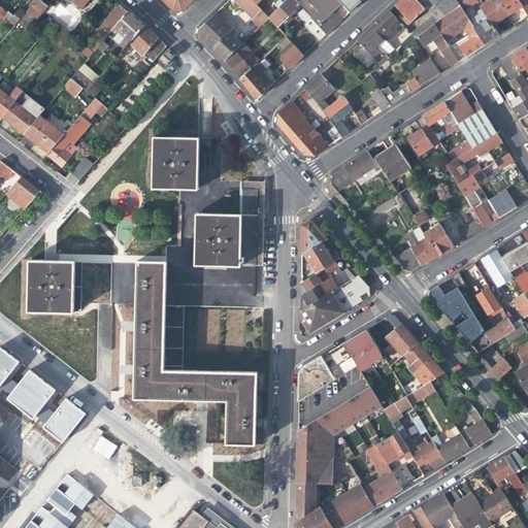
[(40,0),(37,0),(28,11),(34,17),(37,19),(47,6),(40,0)]
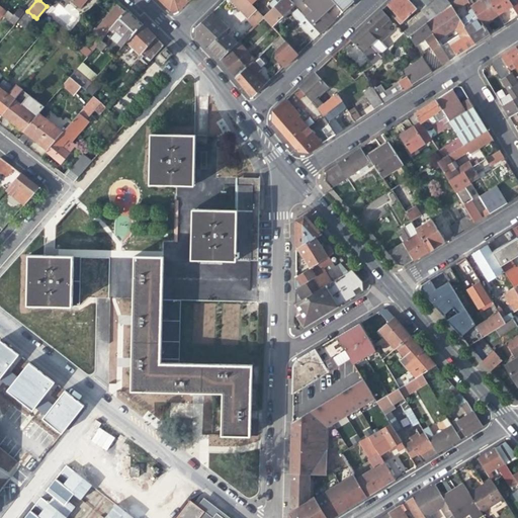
[(159,0),(170,10),(178,10),(184,4),(188,0),(159,0)]
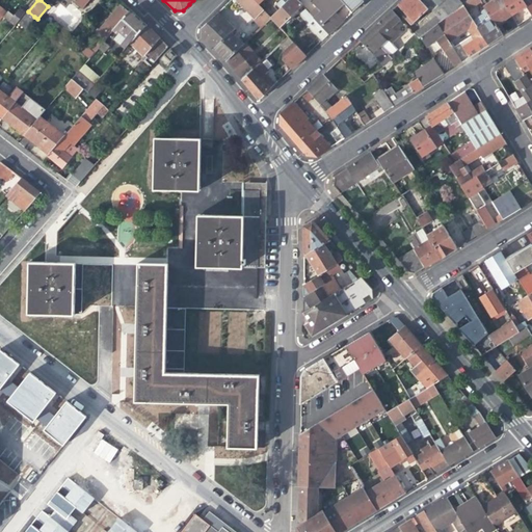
[(263,10),(258,4),(254,0),(237,0),(255,19),(263,10)]
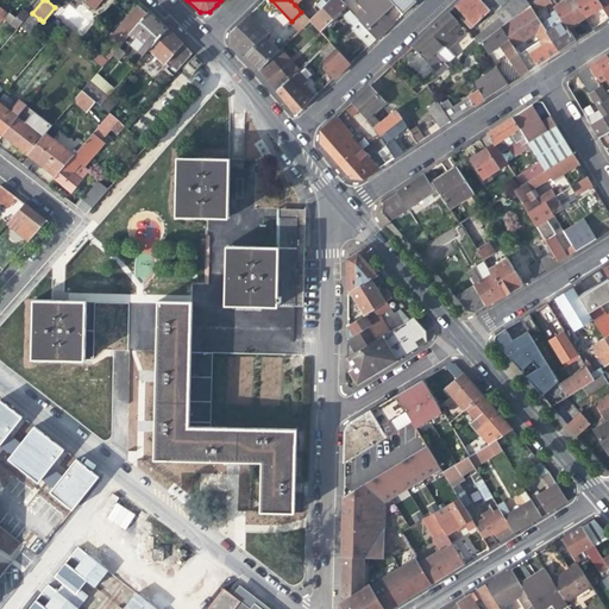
[(345,5),(340,0),(331,0),(309,20),(319,30),(328,22),(345,5)]
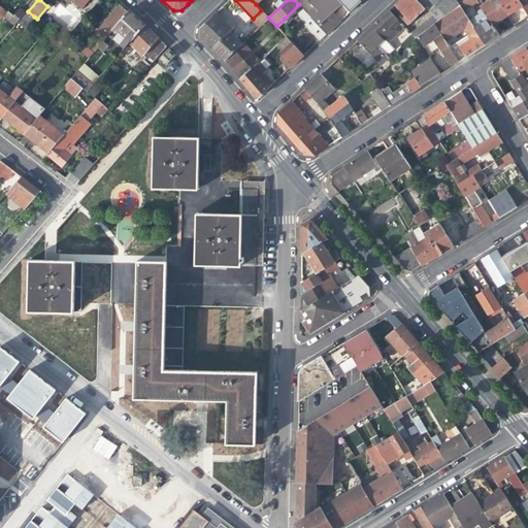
[(311,18),(327,34),(336,25),(341,20),(334,11),(341,4),(336,0),(310,0),(309,2),(315,7),(308,14),(311,18)]
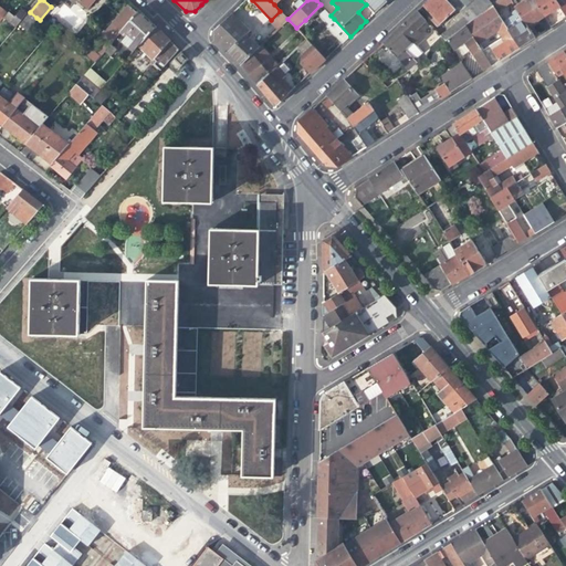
[(360,0),(366,4),(370,10),(374,13),(384,6),(387,2),(385,0),(360,0)]
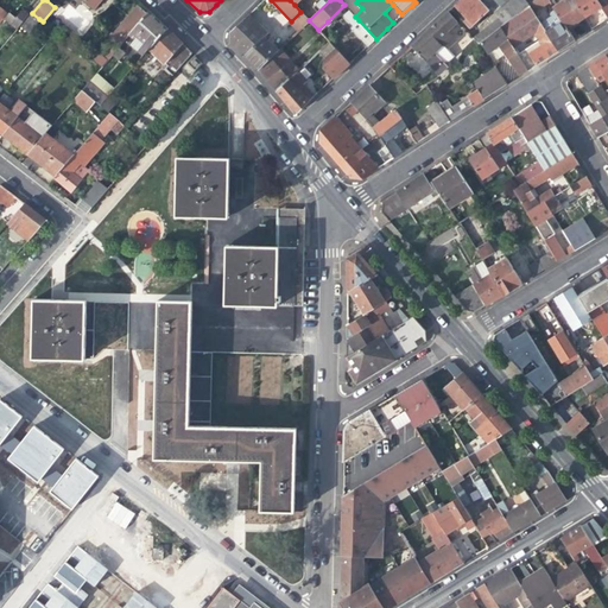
[(461,0),(454,7),(466,20),(463,23),(468,29),(488,11),(477,0),(461,0)]
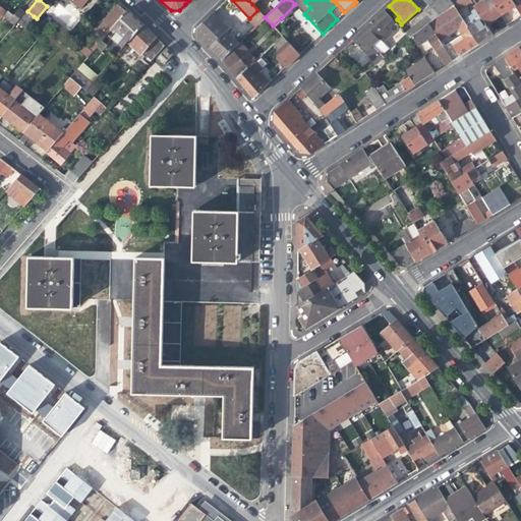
[(453,4),(449,0),(433,0),(433,1),(445,11),(453,4)]
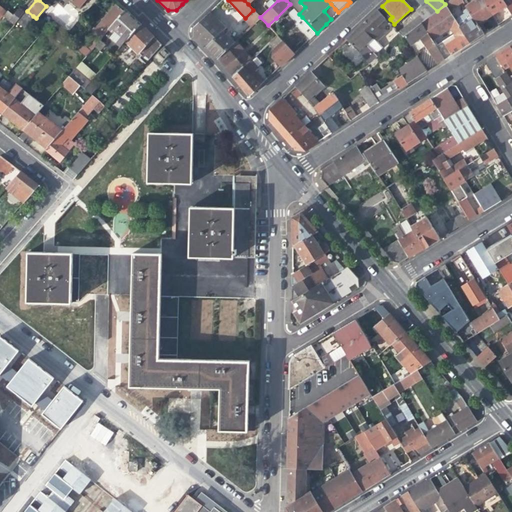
[(464,2),(462,0),(450,0),(445,4),(450,12),(464,2)]
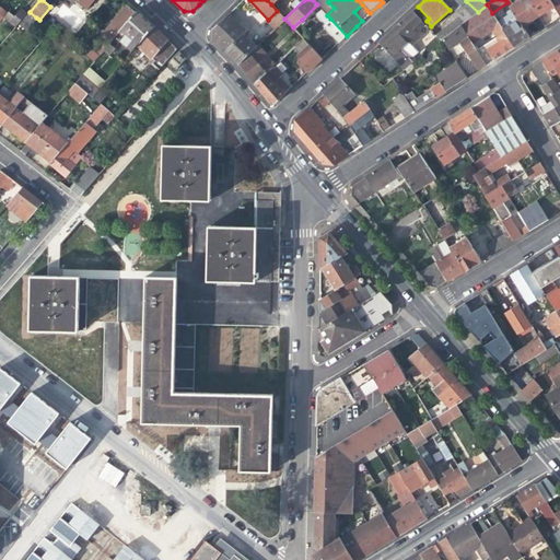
[(517,0),(510,6),(512,9),(514,13),(518,20),(523,26),(531,22),(533,20),(539,30),(545,26),(538,16),(527,0),(517,0)]
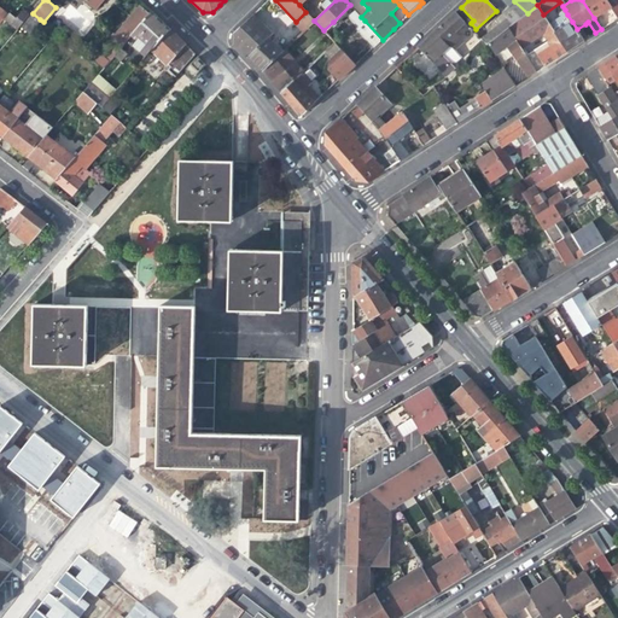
[(617,0),(582,0),(594,18),(605,11),(611,7),(617,17),(617,0)]
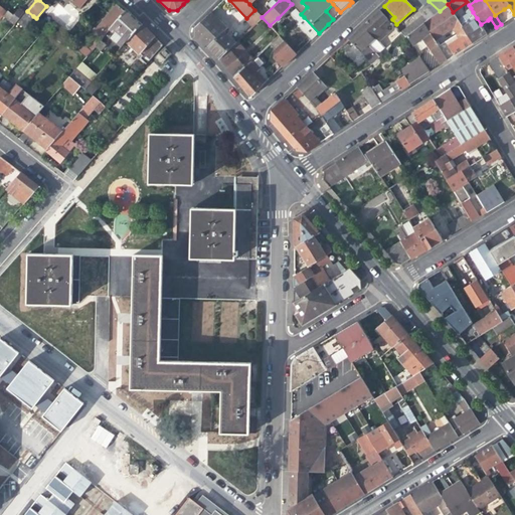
[(418,11),(421,15),(427,21),(440,11),(428,1),(422,7),(418,11)]
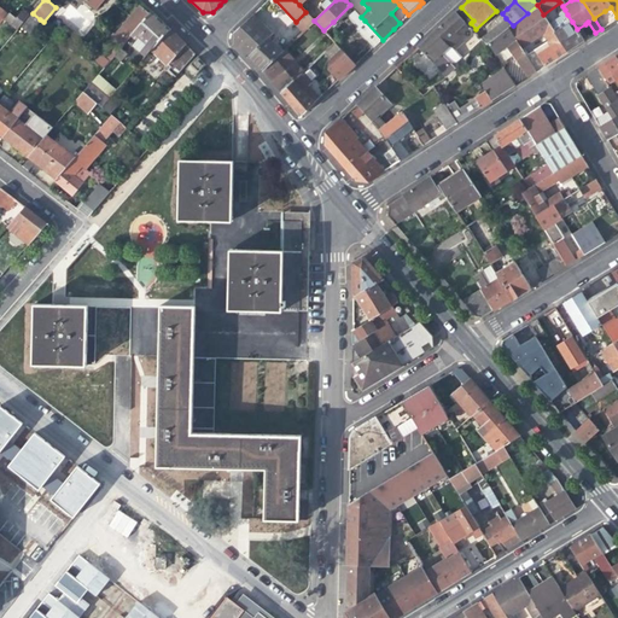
[(80,5),(79,7),(66,3),(58,21),(86,33),(95,12),(80,5)]
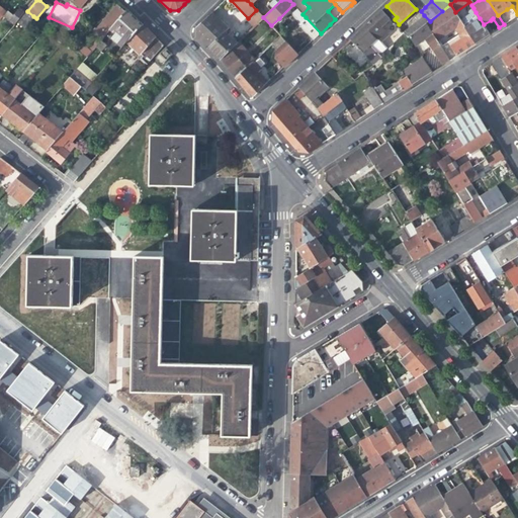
[(451,41),(441,48),(449,61),(463,52),(476,44),(469,34),(465,27),(463,24),(461,21),(455,12),(450,4),(442,11),(430,21),(426,24),(437,41),(456,29),(460,35),(462,39),(453,45),(451,41)]
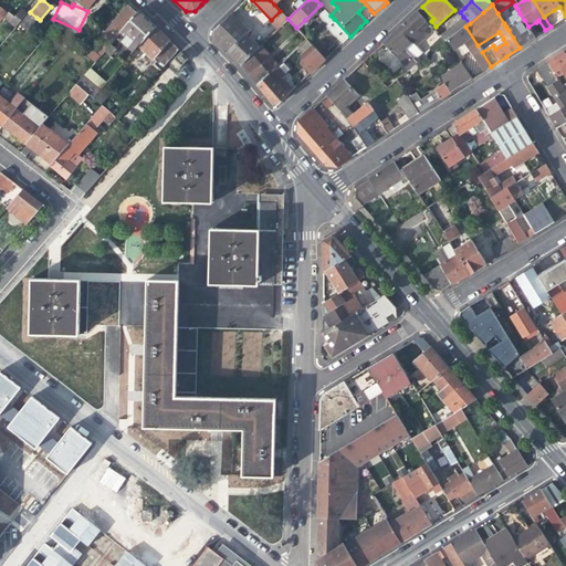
[(109,45),(122,31),(137,12),(132,8),(123,19),(104,41),(109,45)]
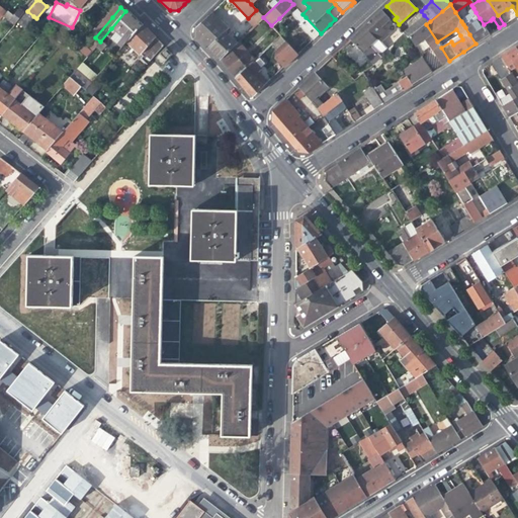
[(14,25),(18,22),(23,16),(25,12),(20,8),(9,21),(14,25)]
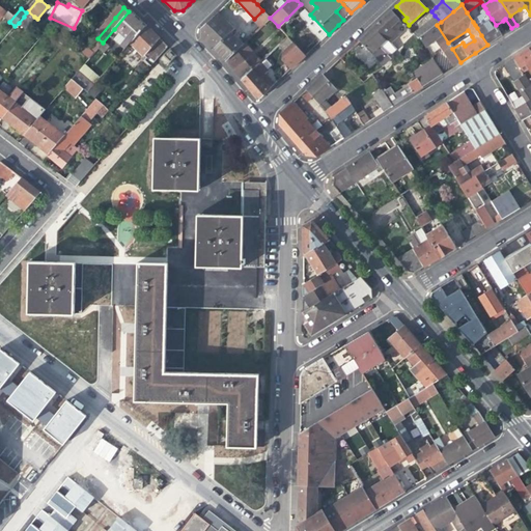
[(124,49),(131,43),(146,25),(136,15),(131,9),(129,11),(114,29),(117,32),(117,31),(119,33),(114,38),(124,49)]
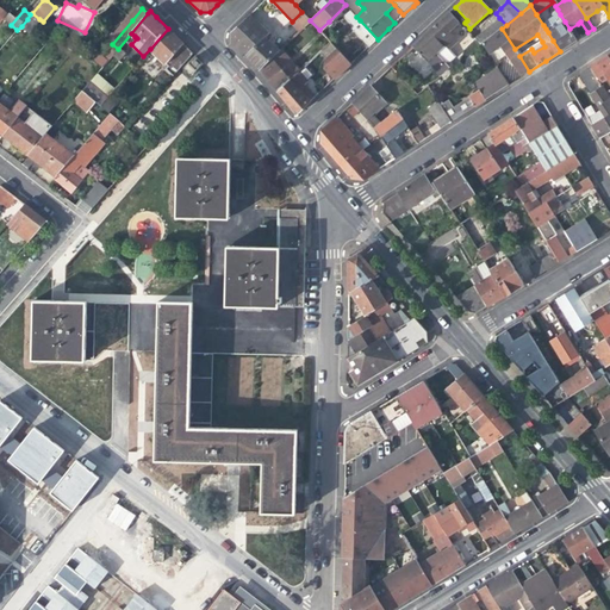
[(347,18),(372,44),(378,39),(360,20),(356,17),(352,11),(348,14),(347,18)]
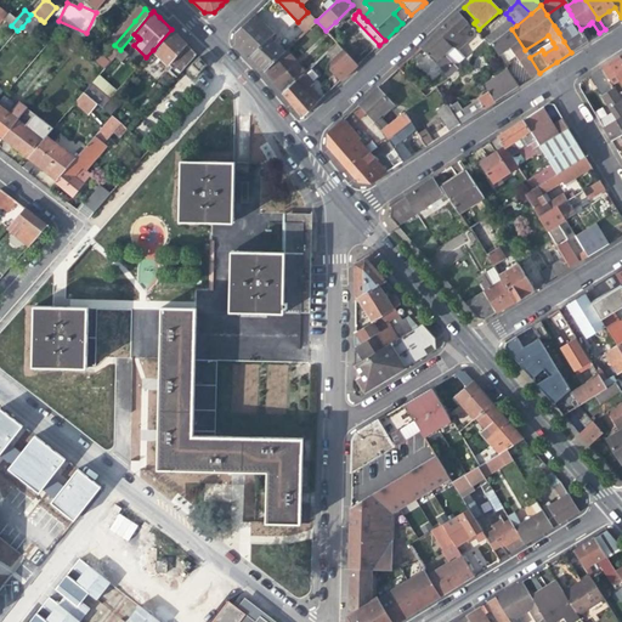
[(28,20),(35,26),(40,20),(33,13),(30,15),(28,20)]
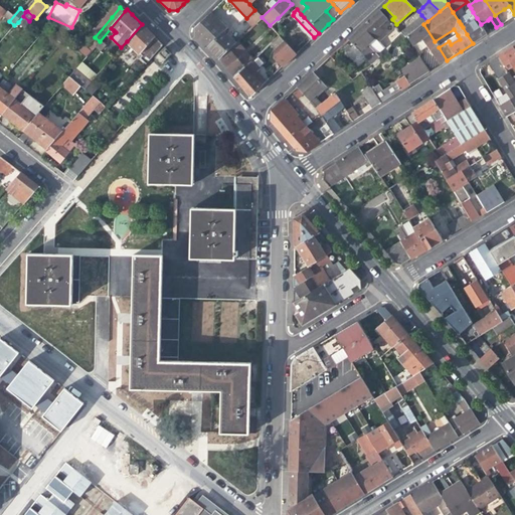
[(387,19),(378,11),(371,18),(364,25),(375,37),(379,42),(387,35),(379,27),(387,19)]
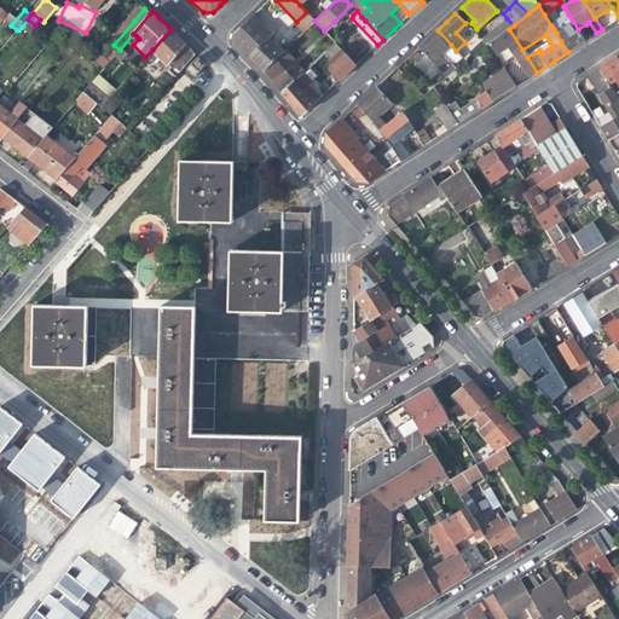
[(562,18),(551,25),(554,29),(556,33),(573,22),(568,15),(562,18)]
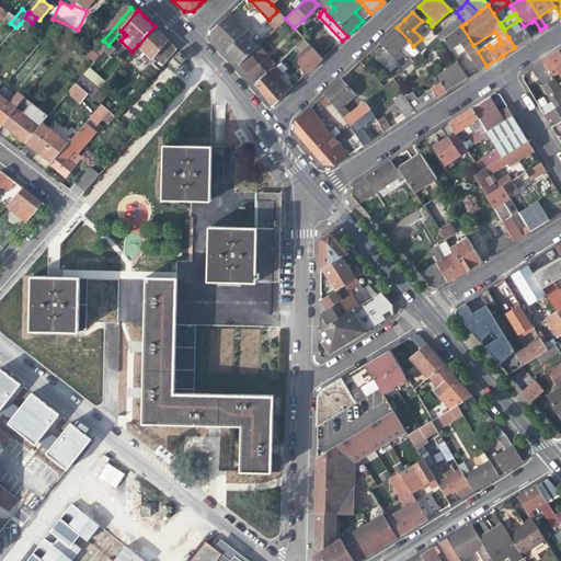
[(245,32),(229,14),(213,31),(213,39),(224,49),(238,64),(255,47),(242,35),(245,32)]
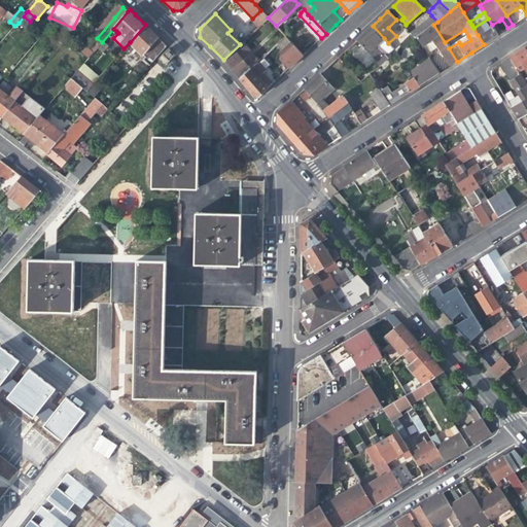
[(416,39),(417,38),(433,25),(437,22),(431,15),(410,34),(416,39)]
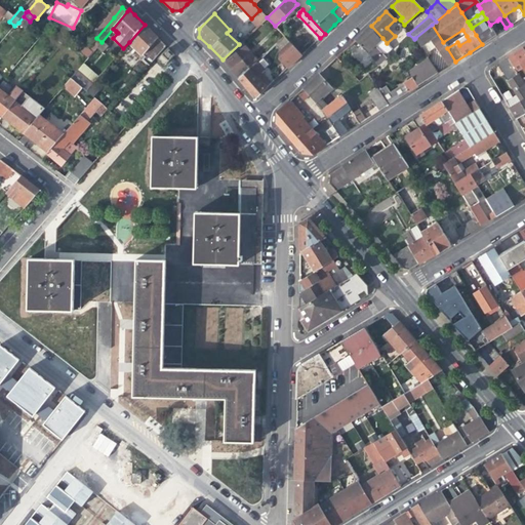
[(25,28),(30,22),(24,16),(18,23),(25,28)]
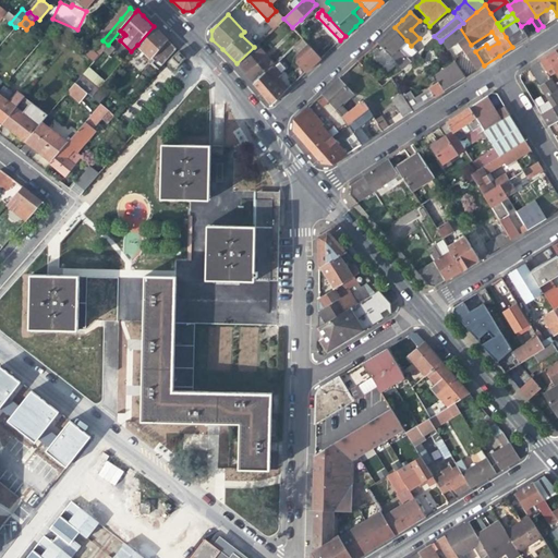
[(520,41),(528,37),(521,26),(517,20),(501,29),(506,37),(512,47),(520,41)]
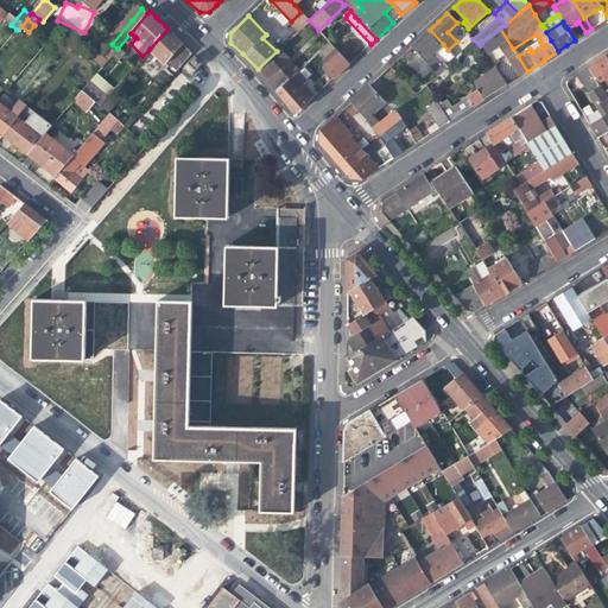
[(165,70),(169,73),(175,67),(178,70),(192,54),(175,37),(168,29),(150,49),(169,67),(165,70)]
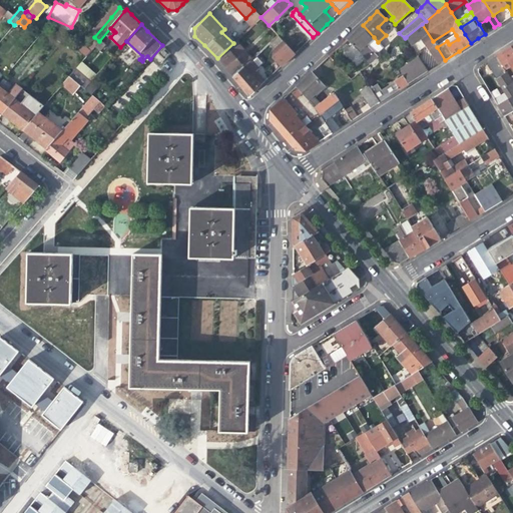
[(423,41),(428,48),(435,44),(433,41),(422,24),(406,37),(413,48),(419,44),(423,41)]
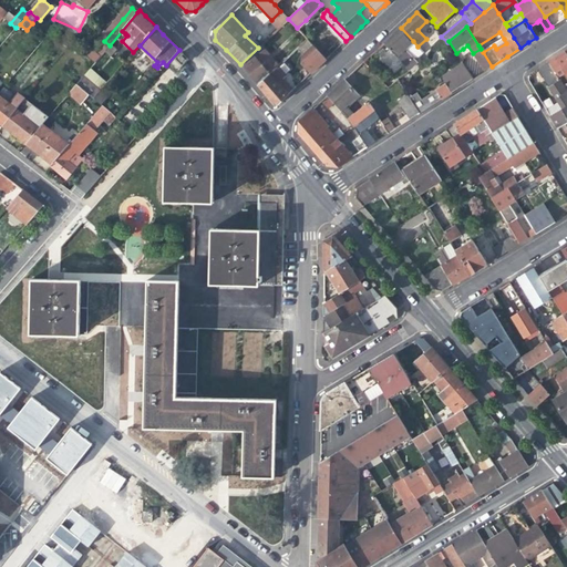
[(424,53),(418,47),(413,41),(401,28),(391,37),(383,43),(403,65),(413,57),(414,59),(419,59),(424,53)]
